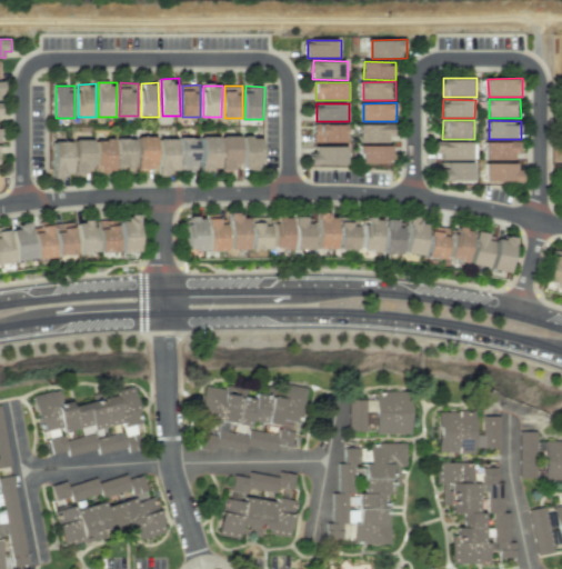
[(349,123),(318,123),(318,141),(349,142),(349,123)]
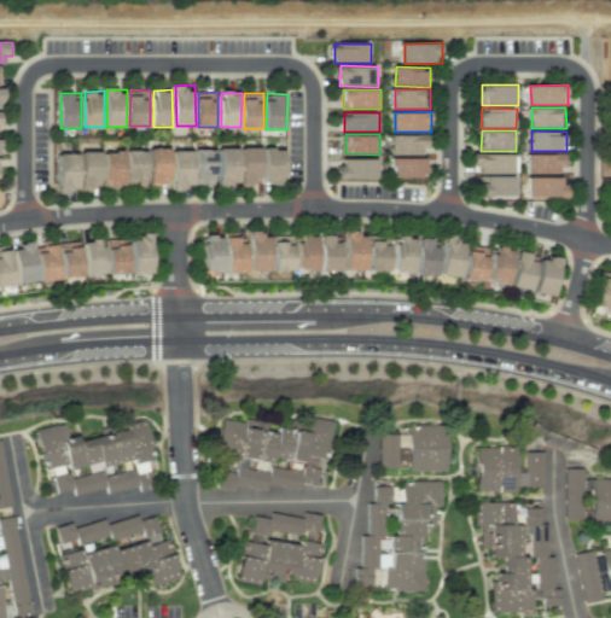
[(426,134),(394,135),(394,156),(426,155),(426,134)]
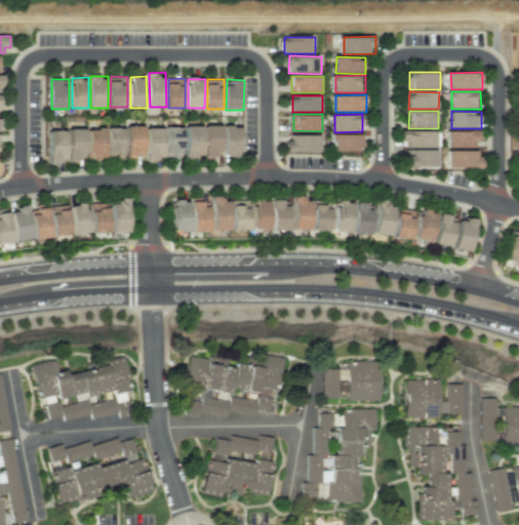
[(225,125),(207,125),(207,155),(224,155),(225,125)]
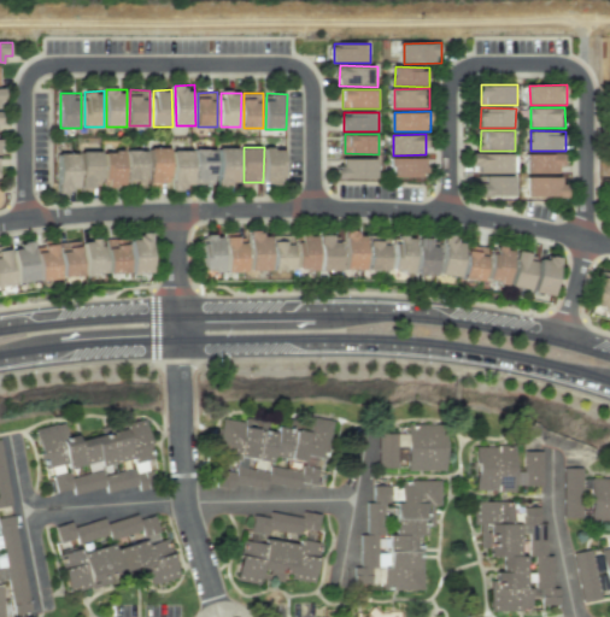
[(171,148),(153,148),(152,188),(164,188),(164,176),(171,176),(171,148)]
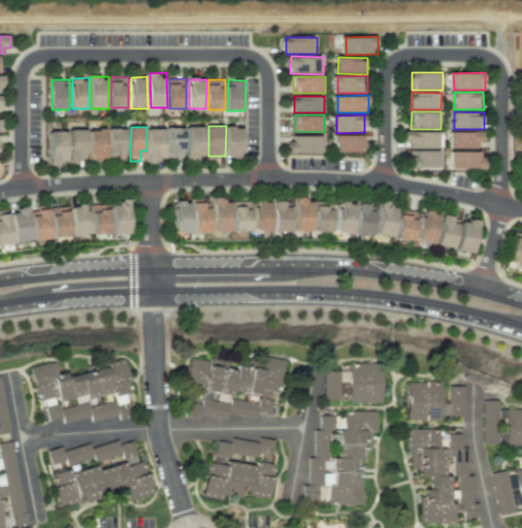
[(205,127),(189,127),(189,158),(205,158),(205,127)]
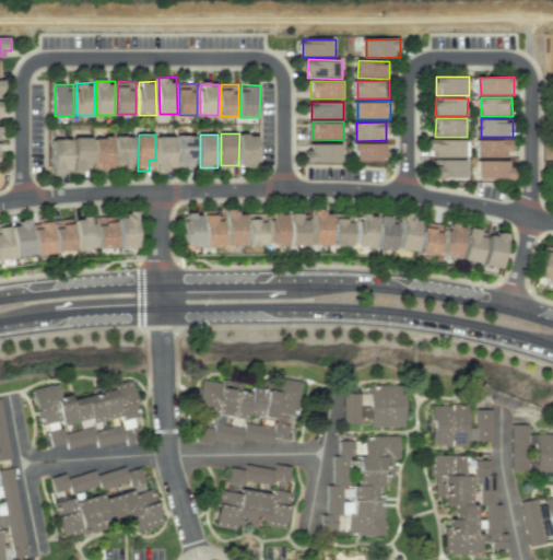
[(260,135),(242,135),(240,166),(259,166),(260,135)]
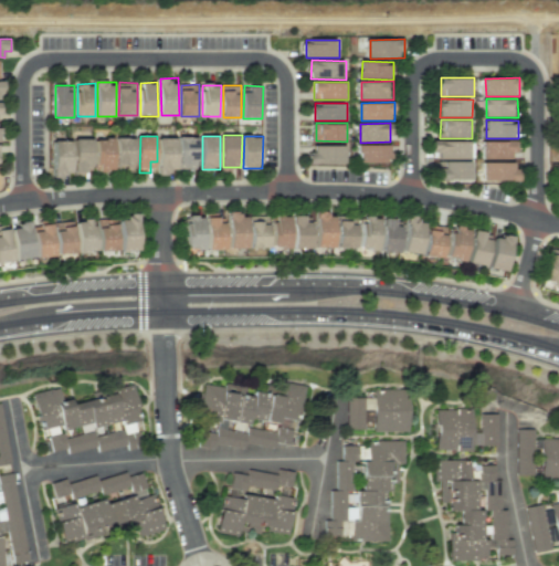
[(136,167),(137,138),(118,137),(118,166),(136,167)]
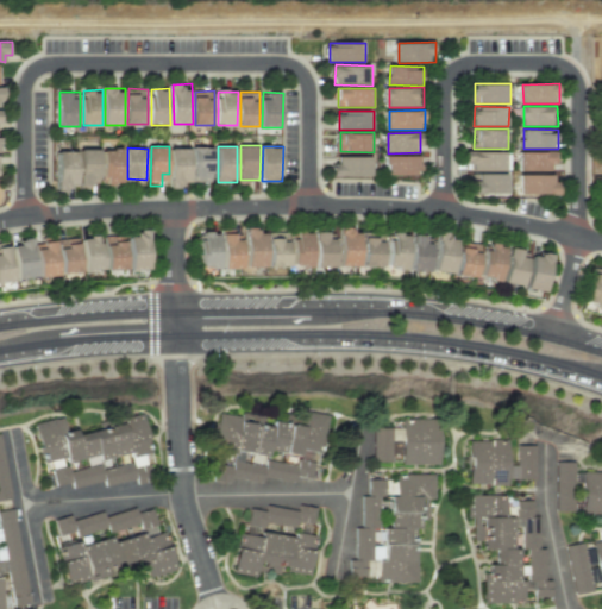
[(214,148),(195,148),(195,182),(214,182),(214,148)]
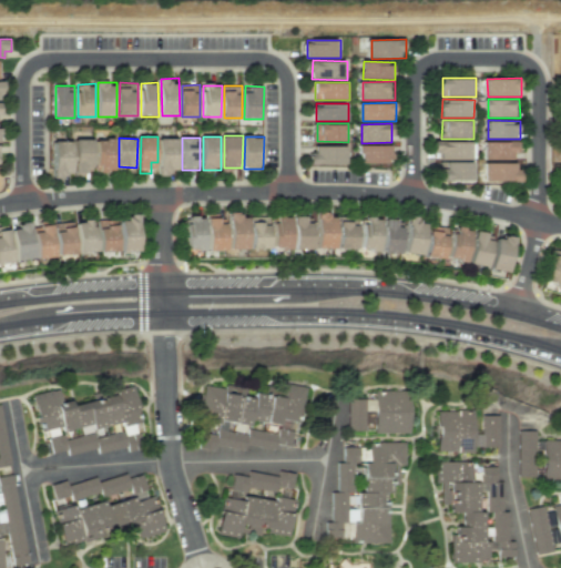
[(95,140),(78,139),(77,176),(89,176),(89,165),(95,165),(95,140)]
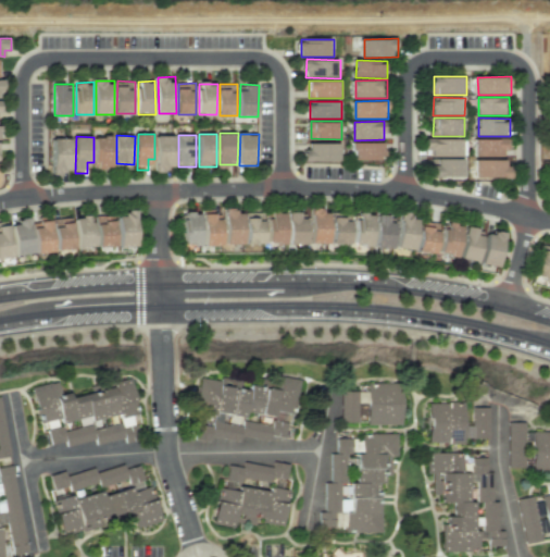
[(96,168),(113,168),(114,136),(97,136),(96,168)]
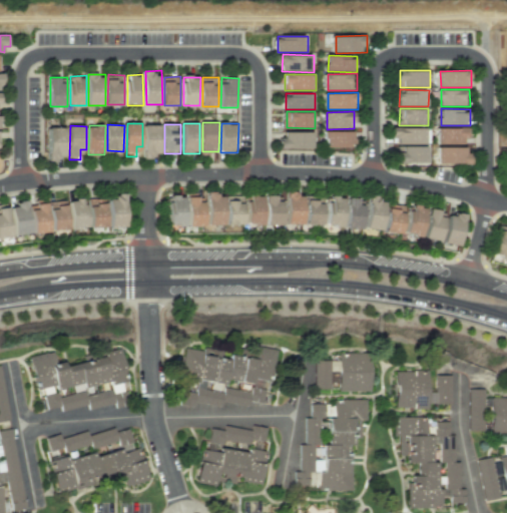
[(161,156),(162,125),(146,125),(145,156),(161,156)]
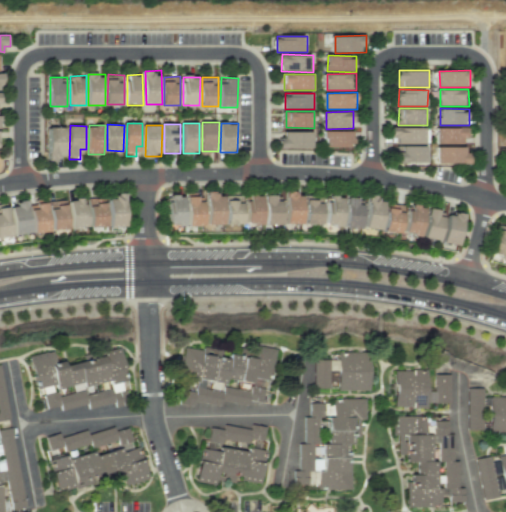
[(427,126),(396,127),(396,145),(400,145),(401,162),(428,161),(427,126)]
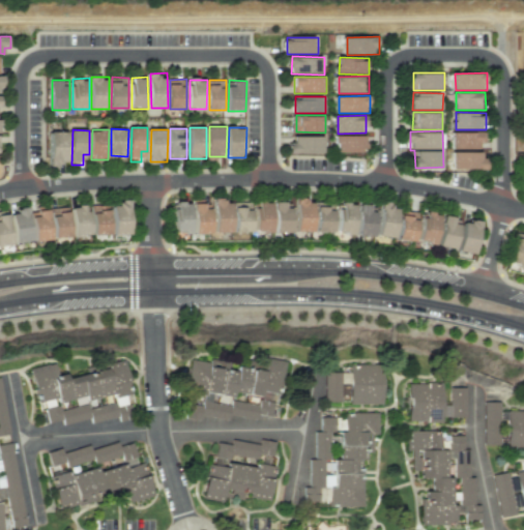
[(70,131),(53,131),(52,165),(69,165),(70,131)]
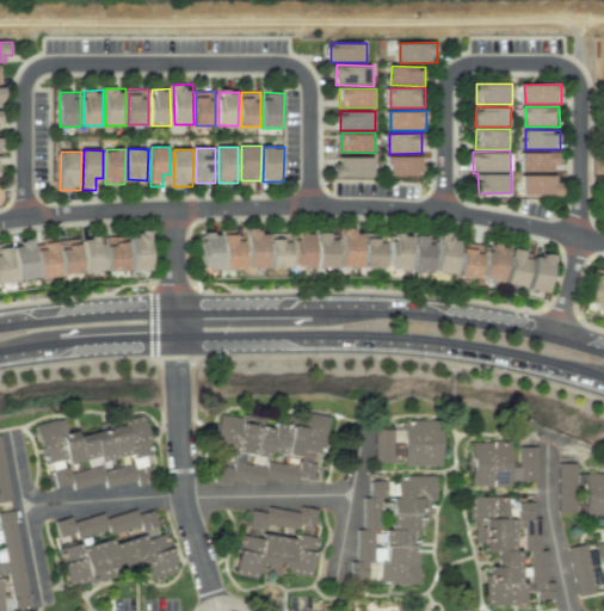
[(525,195),(560,195),(559,164),(564,164),(564,152),(524,153),(524,173),(525,173),(525,195)]
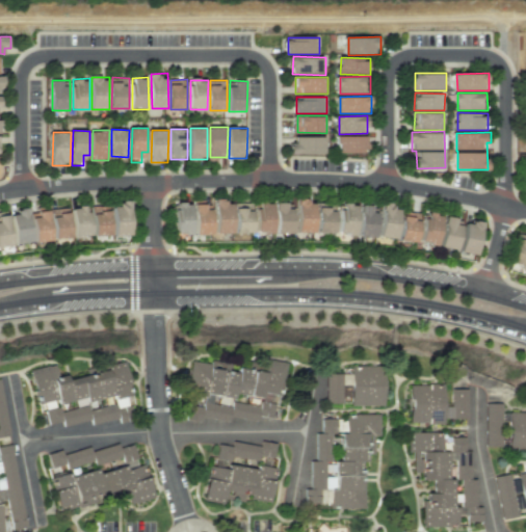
[(340,153),(370,153),(370,136),(340,135),(340,153)]
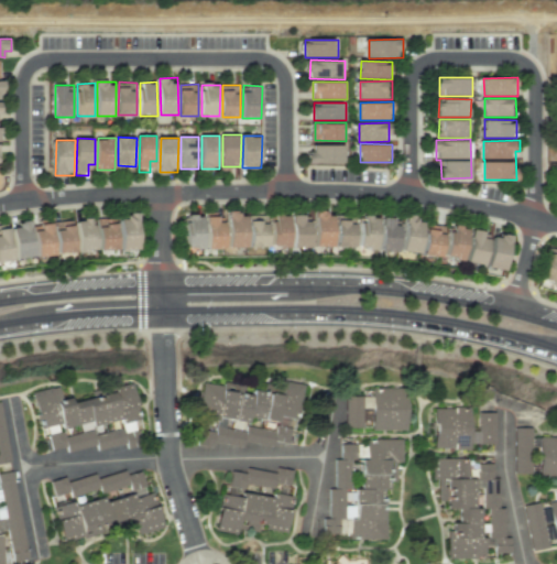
[(347,145),(312,144),(312,163),(347,163),(347,145)]
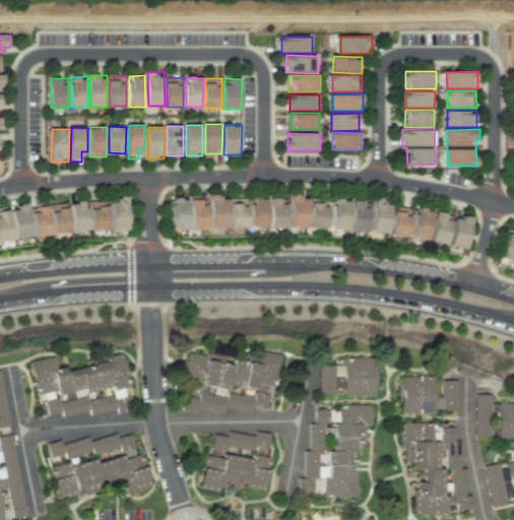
[(290,228),(288,203),(282,203),(282,194),(272,195),(273,229),(290,228)]
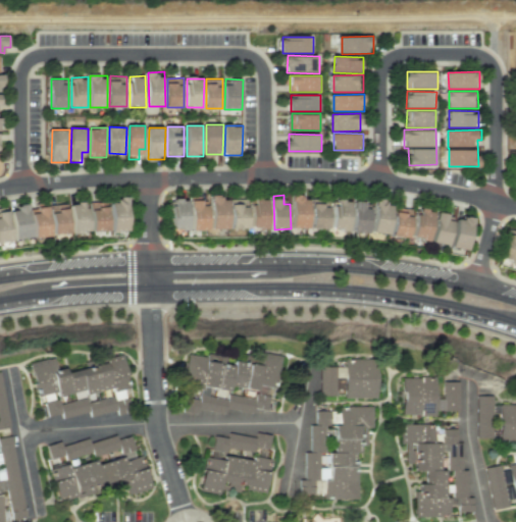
[(210,229),(210,205),(204,206),(203,196),(193,196),(194,230),(210,229)]
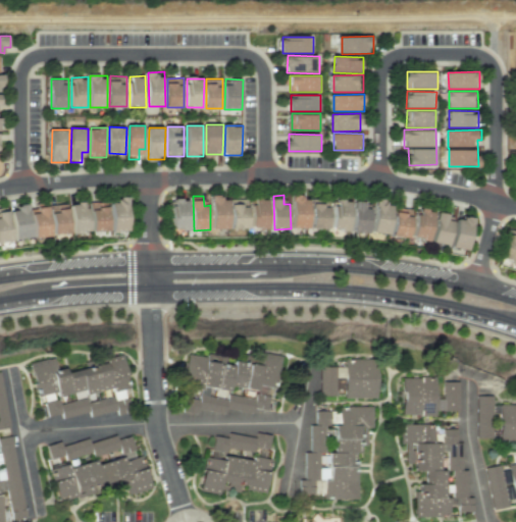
[(294,227),(311,228),(311,197),(295,196),(294,227)]
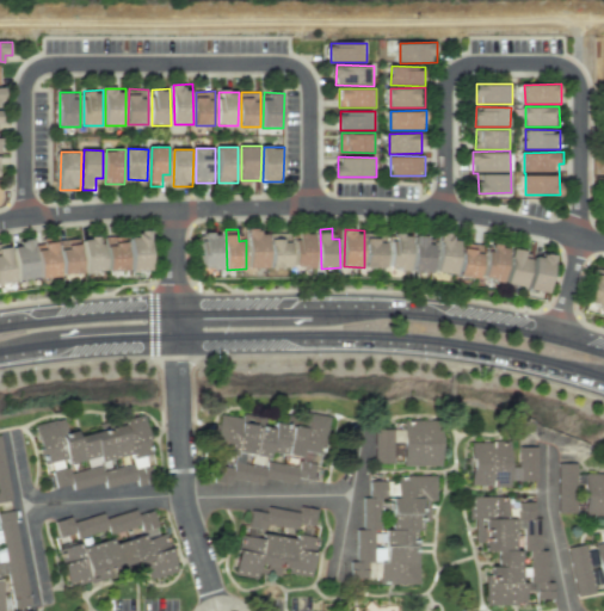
[(251,267),(270,267),(269,230),(250,230),(251,267)]
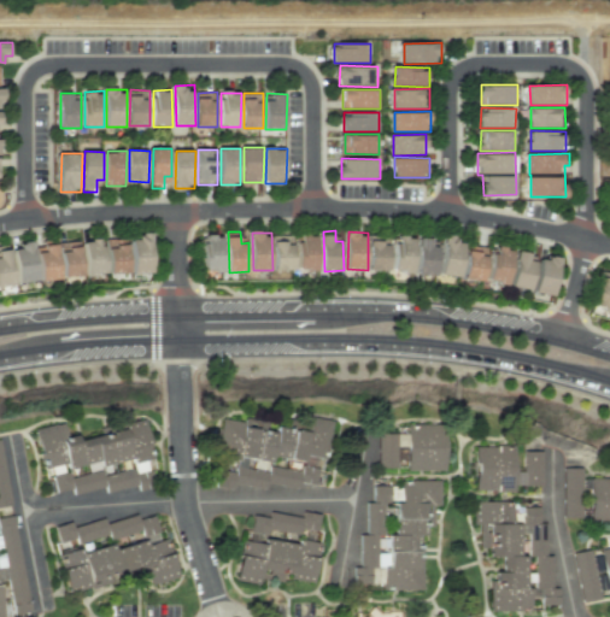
[(156,272),(153,234),(134,235),(135,274),(156,272)]
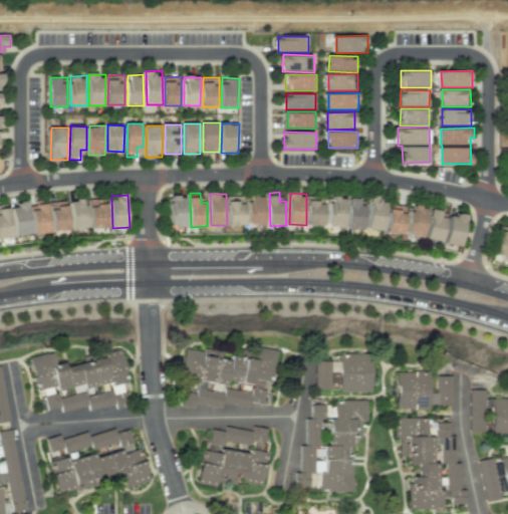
[(172,226),(188,225),(187,195),(171,196),(172,226)]
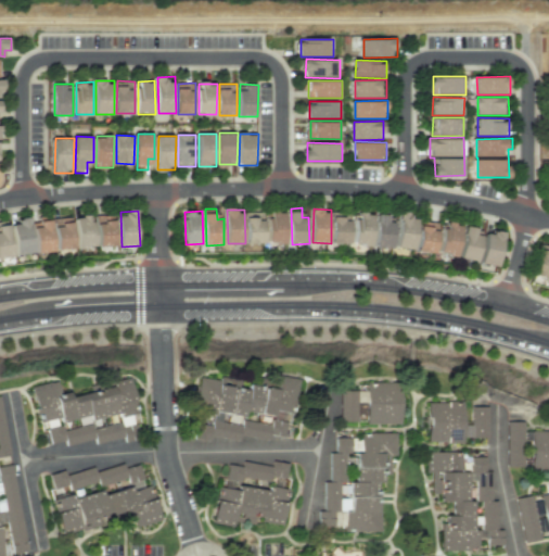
[(288,243),(288,211),(270,212),(270,243),(288,243)]
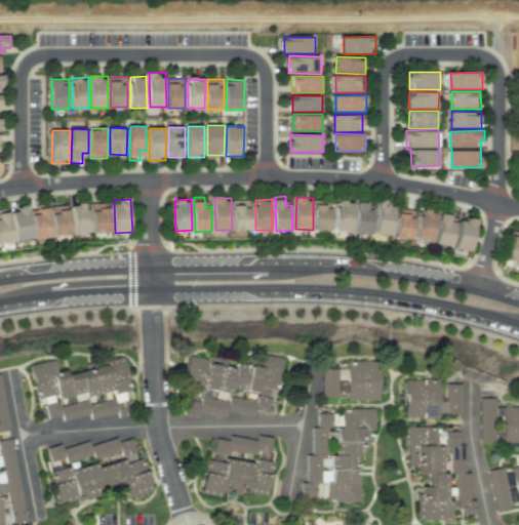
[(235,230),(252,230),(251,200),(235,200),(235,230)]
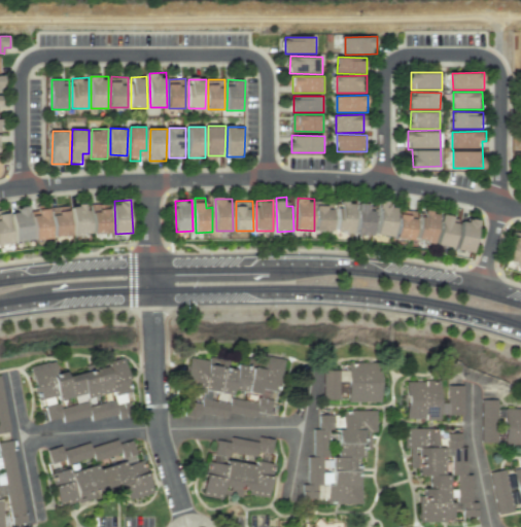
[(339,202),(338,232),(354,232),(355,203),(339,202)]
